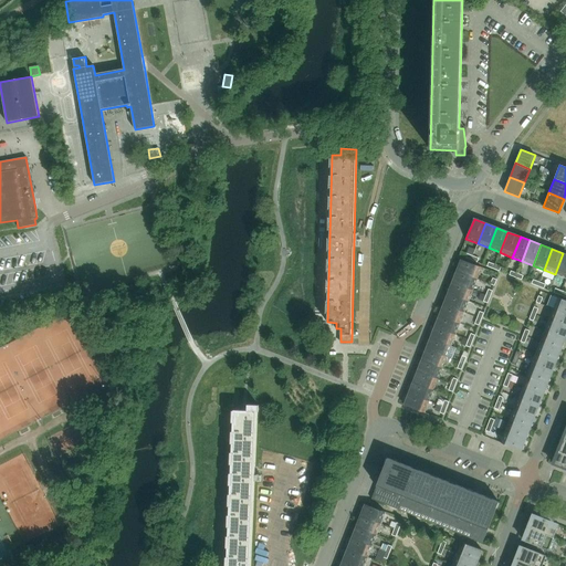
[(565,254),(563,253),(555,274),(565,278),(565,254)]
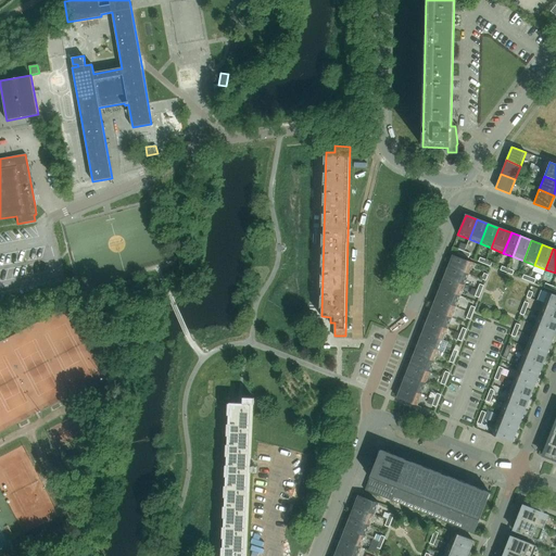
[(472,263),(453,255),(449,266),(468,274),(472,263)]
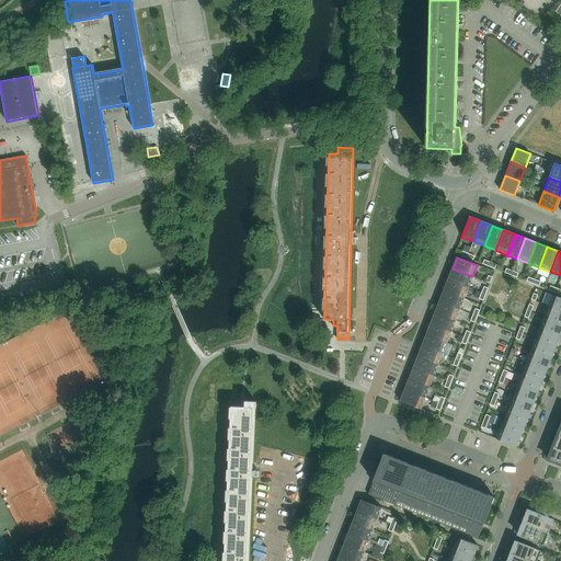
[(468,287),(472,276),(453,268),(448,279),(468,287)]
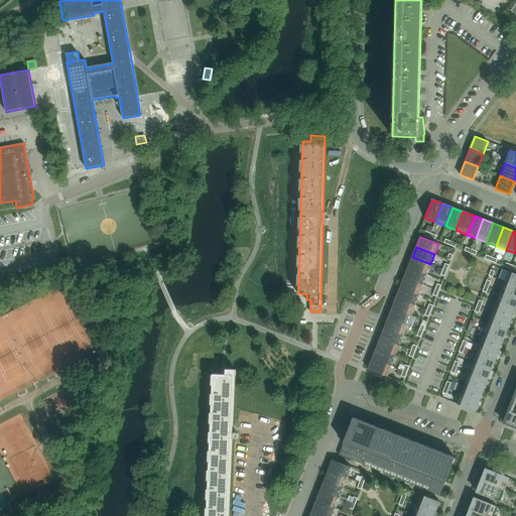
[(430,264),(412,257),(408,267),(426,274),(430,264)]
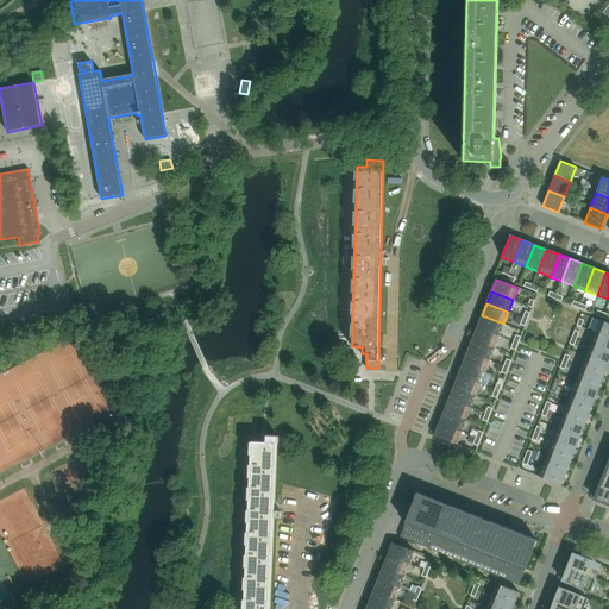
[(500,337),(503,324),(482,315),(477,327),(500,337)]
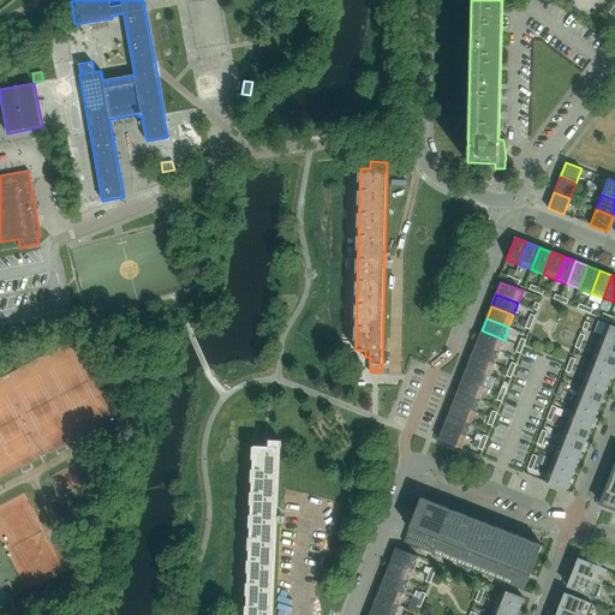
[(614,326),(607,323),(602,336),(614,341),(614,326)]
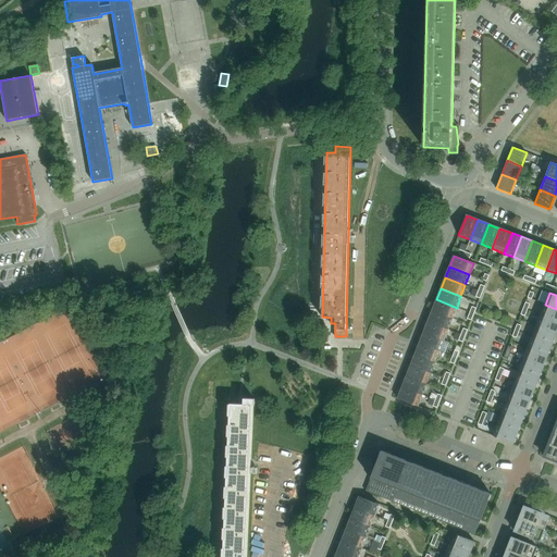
[(453,319),(457,308),(436,299),(432,310),(453,319)]
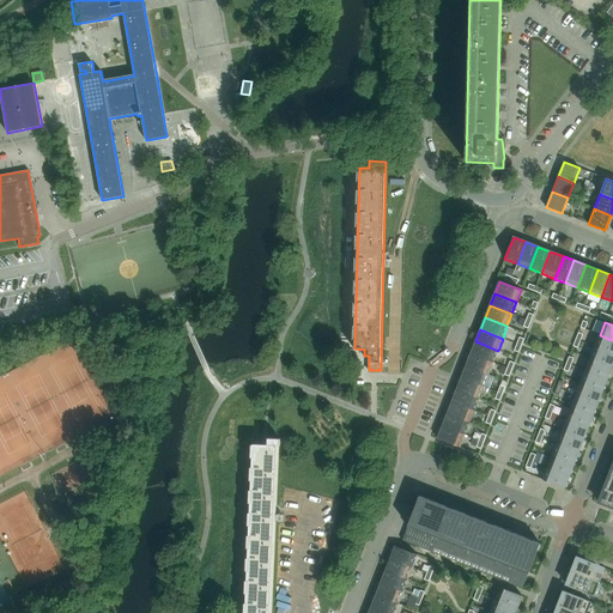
[(612,340),(600,335),(595,347),(612,353),(612,340)]
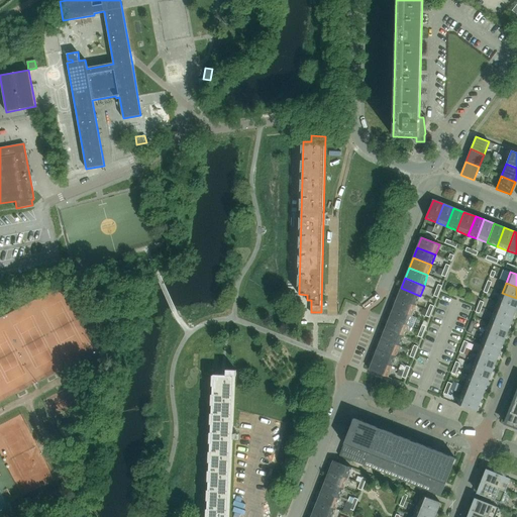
[(416,306),(420,296),(401,288),(397,298),(416,306)]
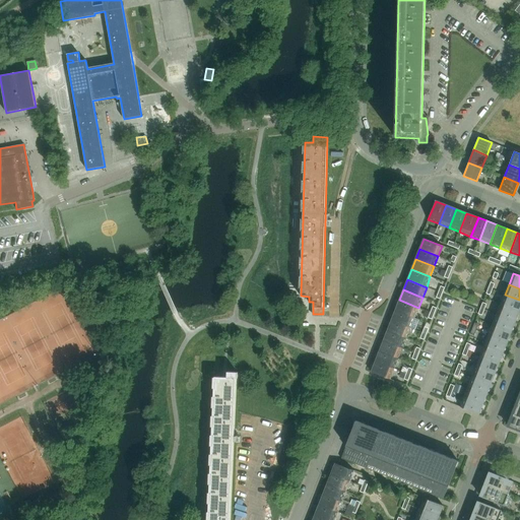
[(519,300),(505,295),(501,305),(519,312),(519,309),(519,300)]
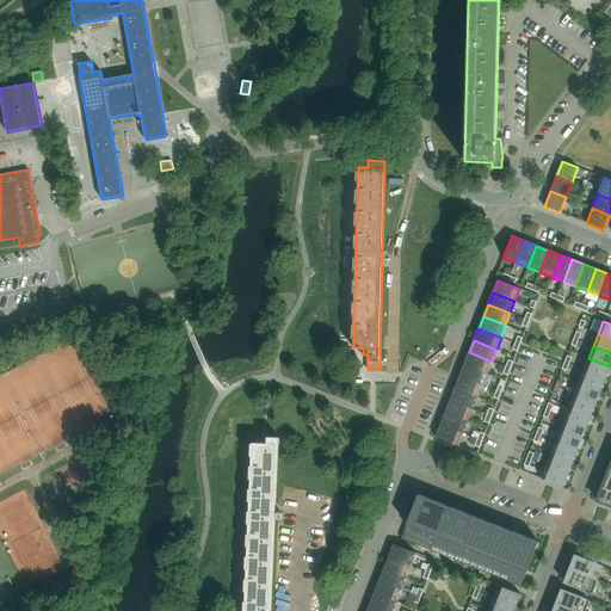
[(487,374),(492,362),(469,352),(464,365),(487,374)]
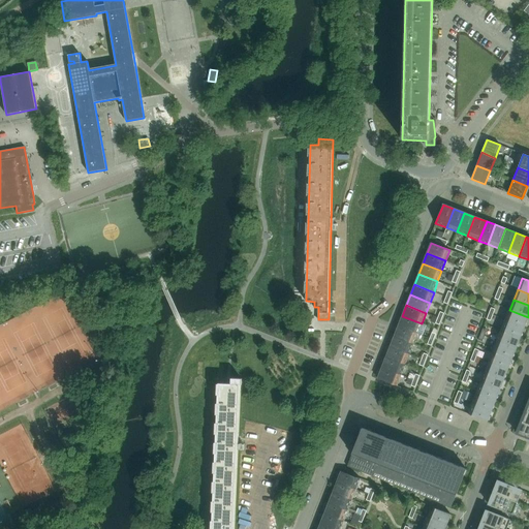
[(528,317),(509,310),(505,320),(524,328),(528,317)]
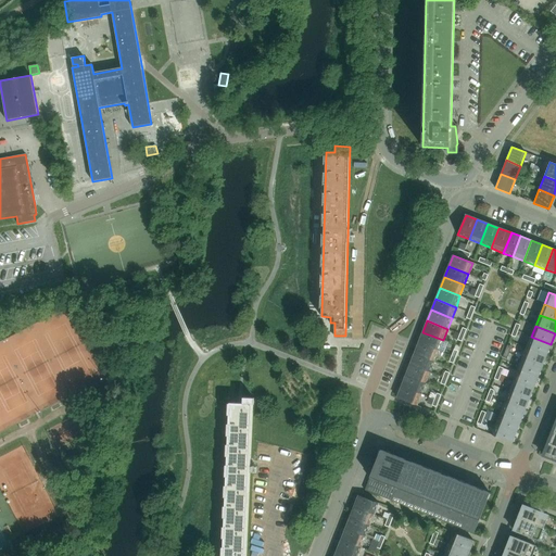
[(439,351),(443,340),(422,332),(418,343),(439,351)]
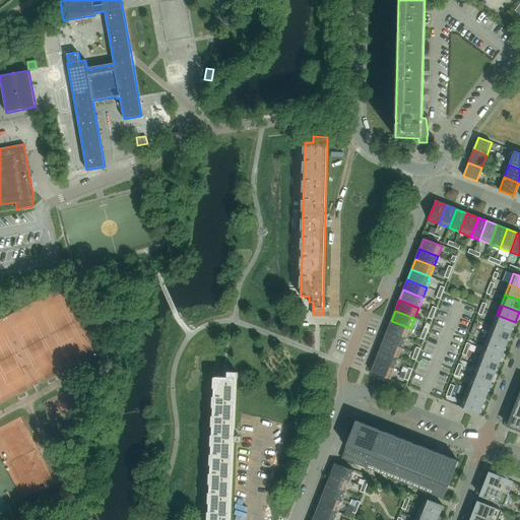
[(511,332),(515,322),(497,315),(493,325),(511,332)]
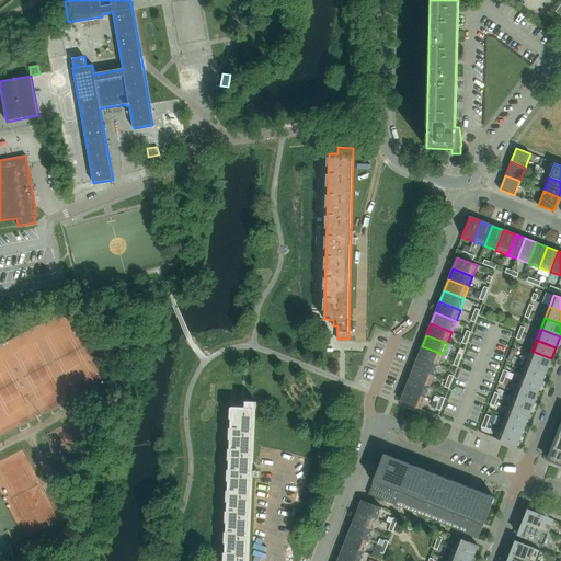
[(437,366),(443,354),(422,346),(418,358),(437,366)]
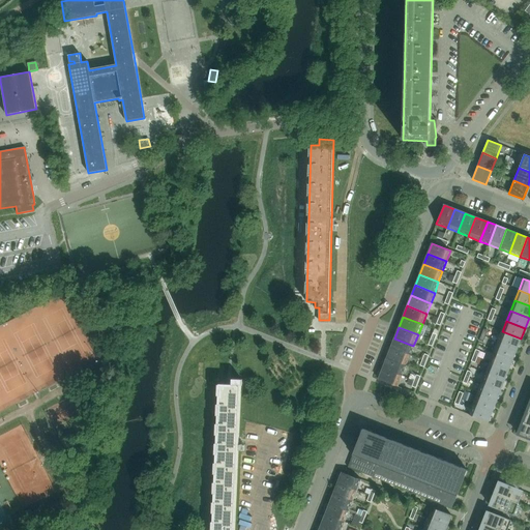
[(502,331),(498,342),(517,349),(521,339),(502,331)]
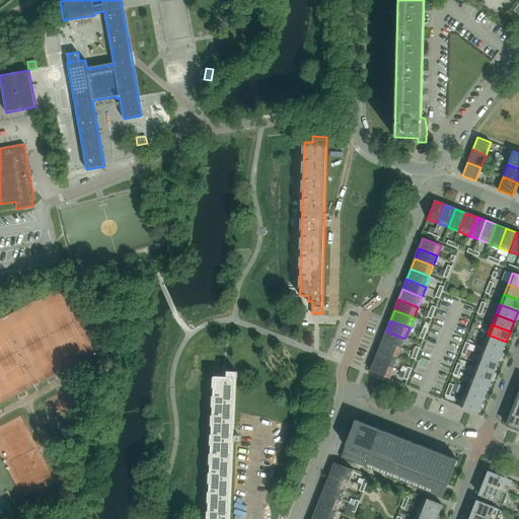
[(401,348),(404,339),(386,331),(382,341),(401,348)]
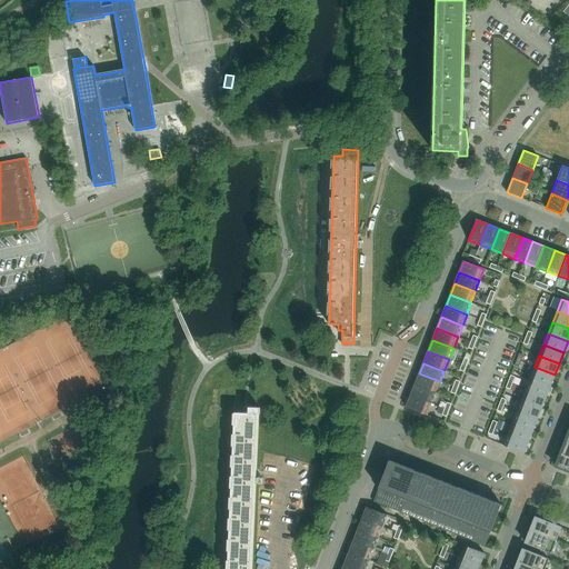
[(555,375),(535,367),(530,378),(550,386),(555,375)]
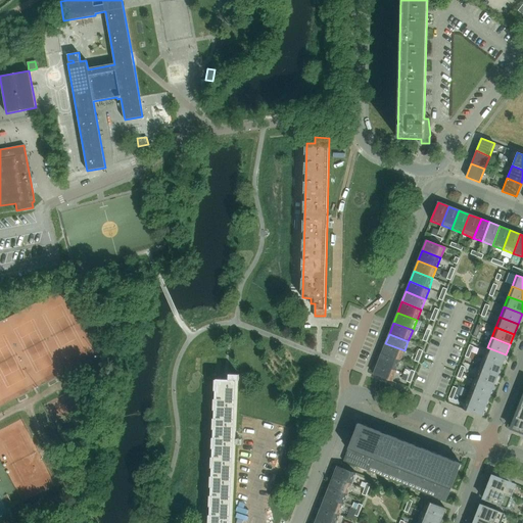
[(400,361),(405,350),(385,343),(381,353),(400,361)]
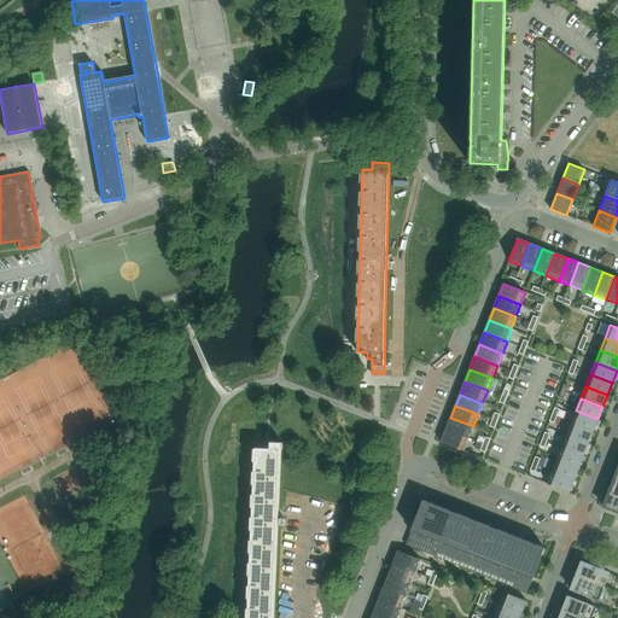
[(593,431),(598,419),(576,410),(571,423),(593,431)]
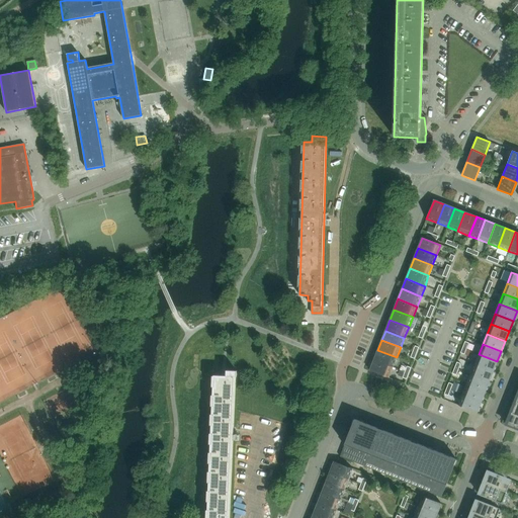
[(393,367),(397,357),(377,350),(373,360),(393,367)]
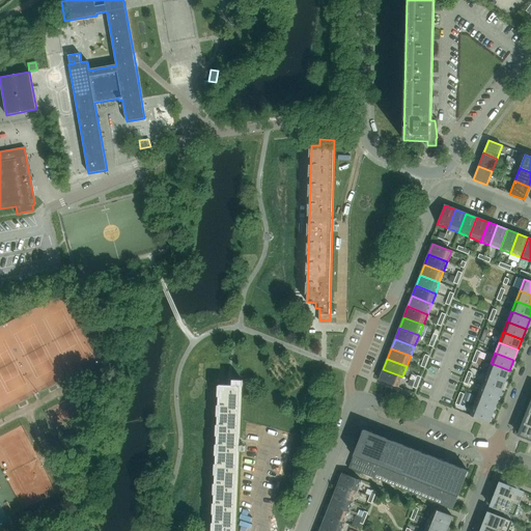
[(509,370),(491,363),(486,373),(505,381),(509,370)]
